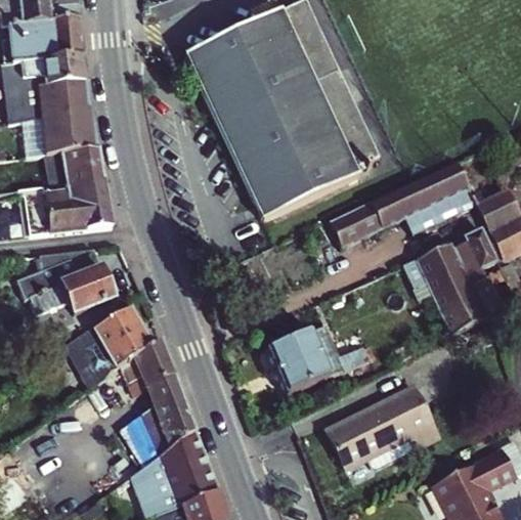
[(3,25),(10,25),(52,20),(50,9),(80,6),(79,0),(0,0),(0,10),(1,10),(3,25)]
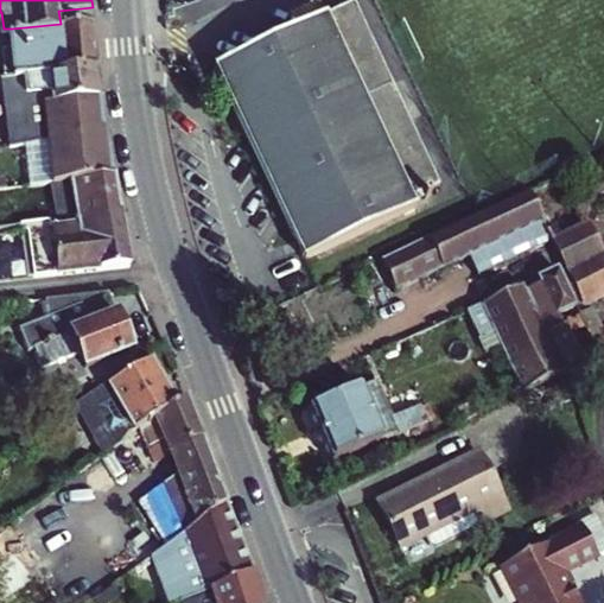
[(443,182),(357,0),(349,0),(216,64),(307,256),(419,203),(415,194),(443,182)]
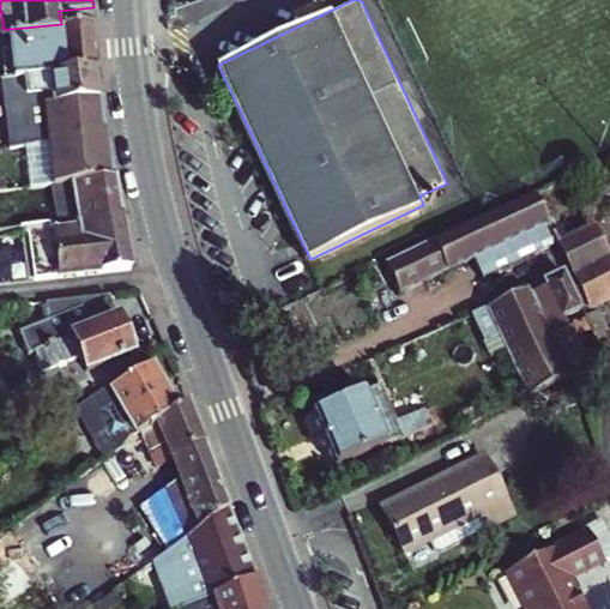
[(8,73),(98,62),(94,7),(59,11),(61,24),(12,29),(13,44),(5,46),(8,73)]
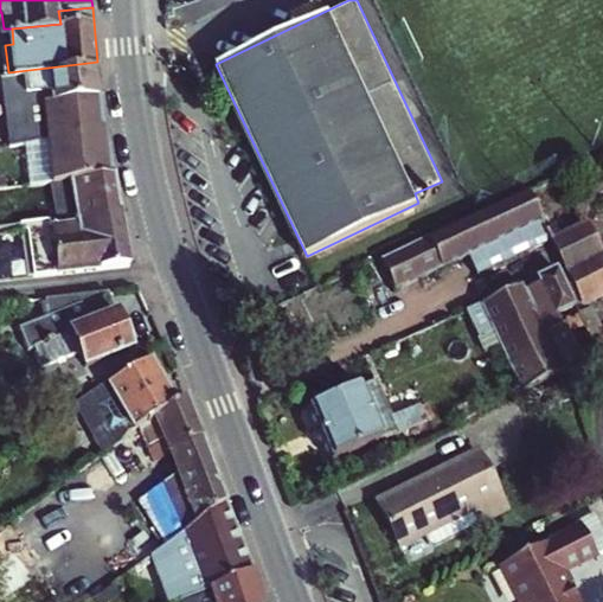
[(32,138),(49,134),(47,130),(107,123),(102,93),(97,62),(8,72),(4,74),(8,120),(11,141),(32,138)]
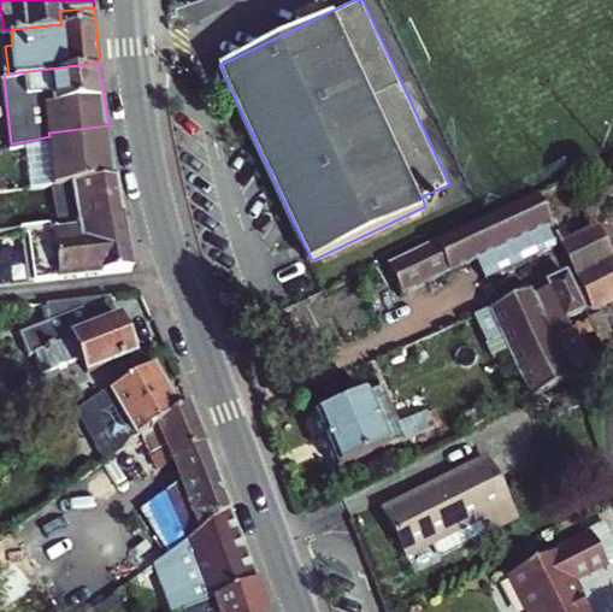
[(51,136),(54,180),(116,174),(108,125),(48,133),(49,136),(51,136)]
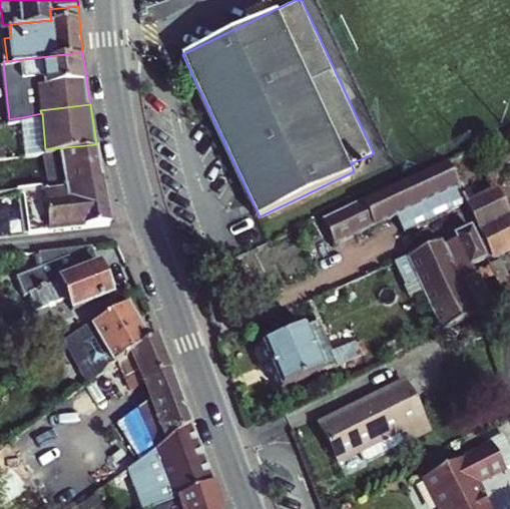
[(42,113),(41,113),(27,116),(29,130),(26,130),(28,151),(39,150),(45,149),(42,113)]
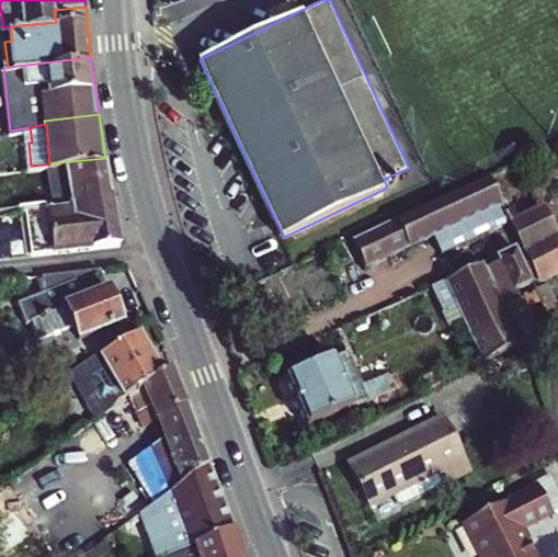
[(43,165),(47,200),(112,191),(105,158),(49,163),(43,165)]
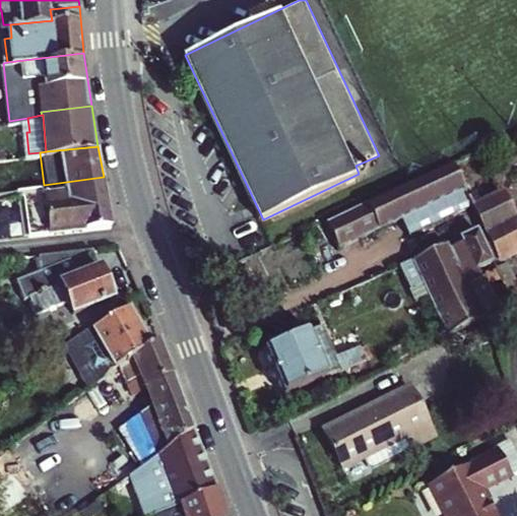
[(472,201),(454,164),(369,204),(367,200),(327,219),(339,245),(402,215),(410,233),(473,202),(472,201)]
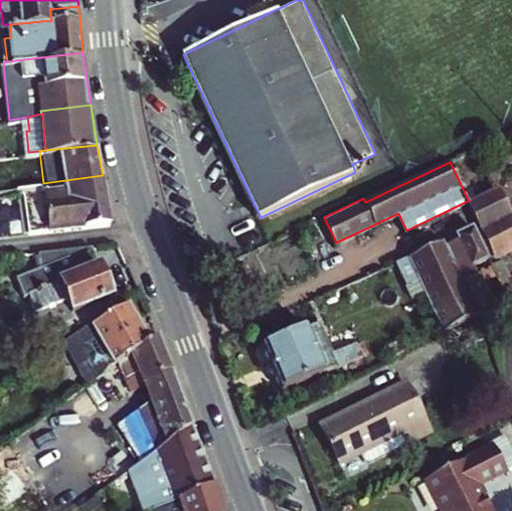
[(111,220),(103,175),(43,183),(44,187),(25,190),(30,228),(50,226),(111,220)]
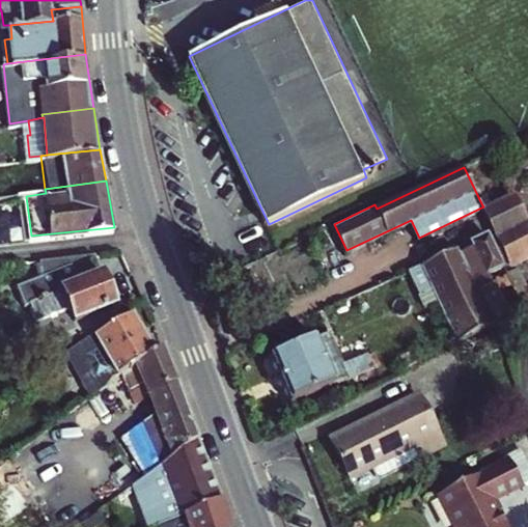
[(509,262),(527,253),(527,183),(482,205),(483,206),(509,262)]
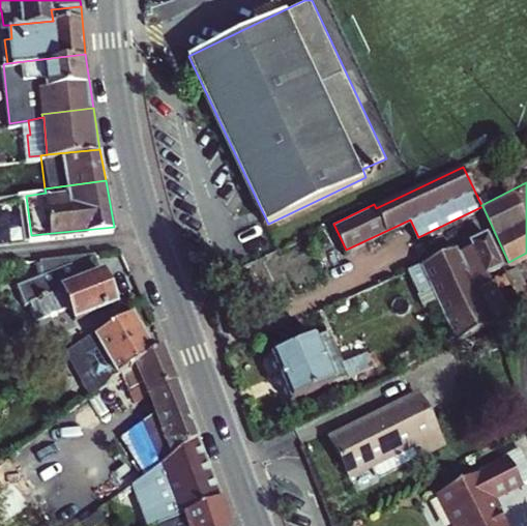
[(459,245),(423,262),(433,286),(457,339),(526,304),(526,288),(518,292),(507,271),(488,231),(470,239),(472,243),(460,250),(459,245)]
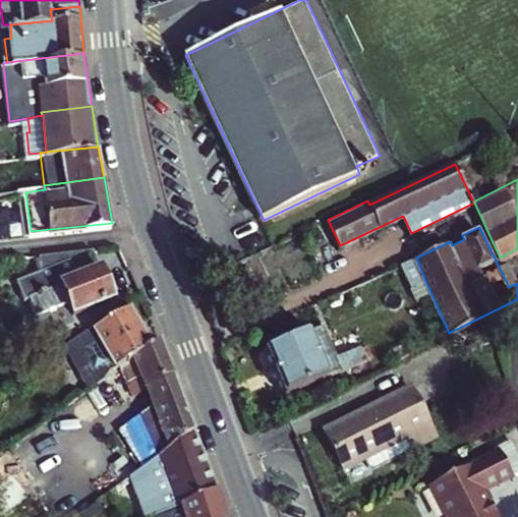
[(79,248),(40,252),(42,269),(70,259),(76,276),(82,274),(79,248)]
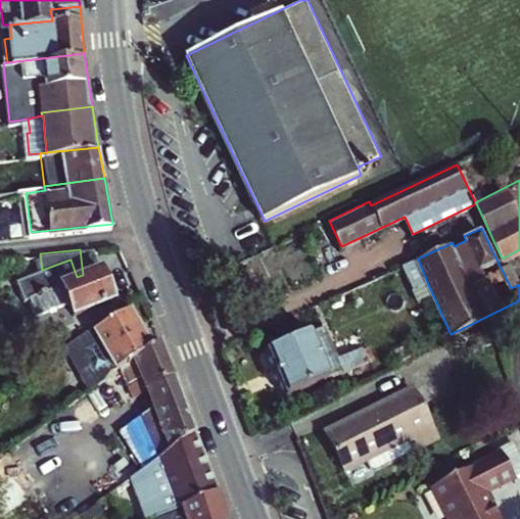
[(414,288),(427,282),(418,258),(403,266),(414,288)]
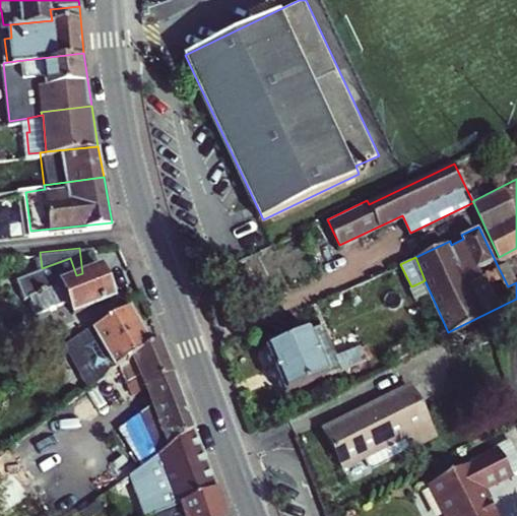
[(42,268),(17,278),(24,296),(28,295),(76,275),(70,258),(42,268)]
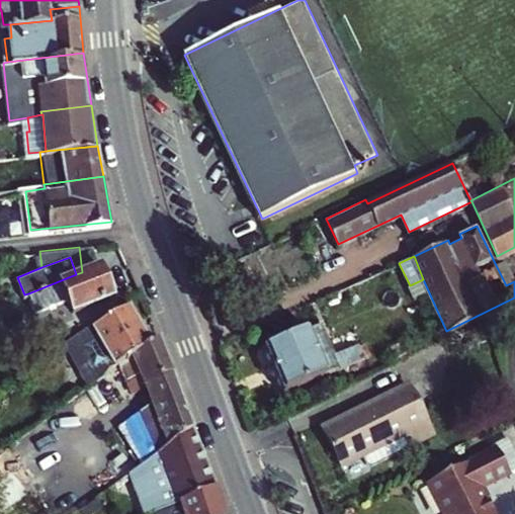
[(508,259),(496,265),(506,285),(514,281),(514,272),(508,259)]
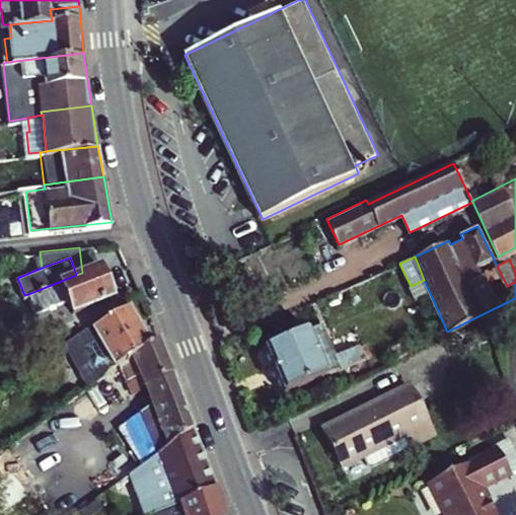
[(99,267),(28,294),(35,313),(68,300),(72,309),(111,295),(99,267)]
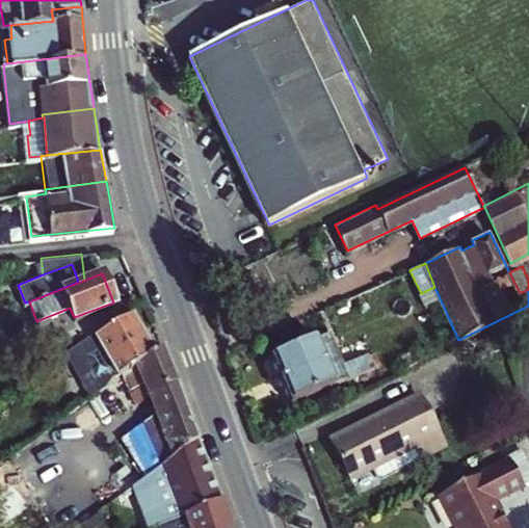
[(118,373),(156,349),(132,311),(96,335),(98,338),(70,355),(95,393),(102,388),(105,383),(106,381),(118,373)]
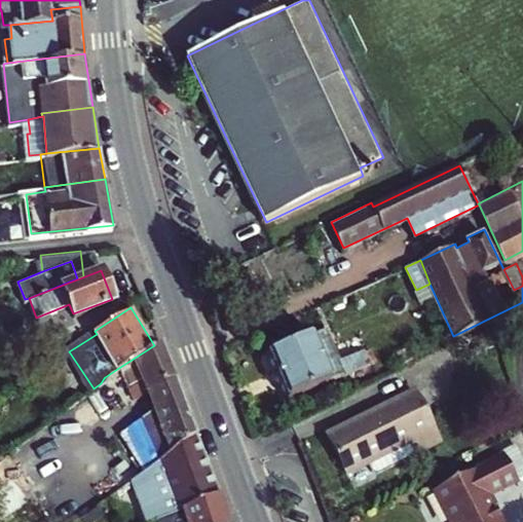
[(329,326),(269,350),(289,397),(377,360),(372,348),(367,350),(366,347),(342,357),(329,326)]
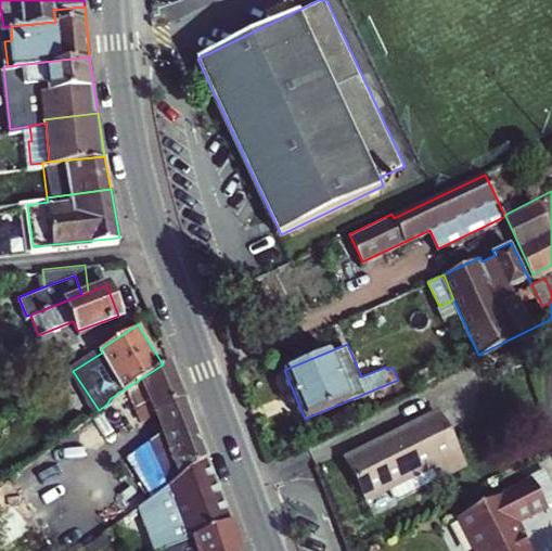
[(163,364),(124,389),(143,420),(153,413),(157,425),(187,405),(183,396),(170,360),(163,364)]
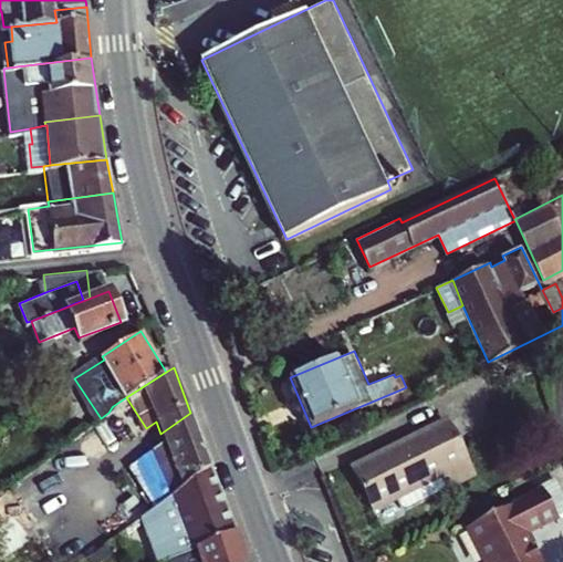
[(155,446),(133,465),(158,501),(170,492),(209,464),(194,422),(190,413),(160,434),(164,441),(155,446)]
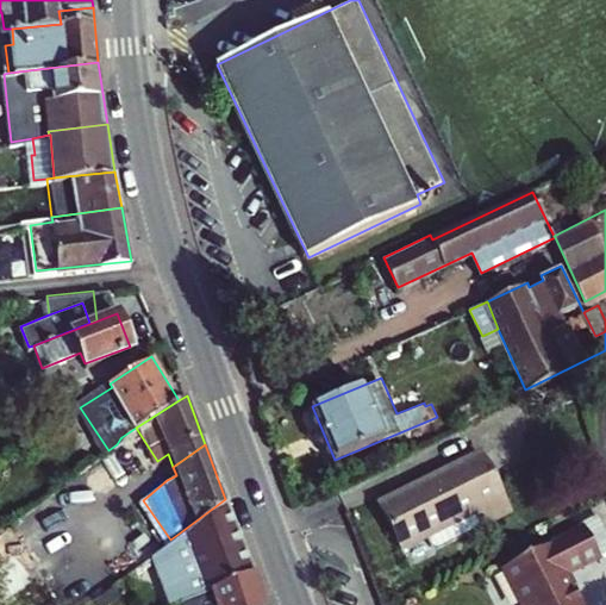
[(512,507),(498,481),(482,449),(381,499),(405,546),(429,534),(476,509),(483,522),(512,507)]
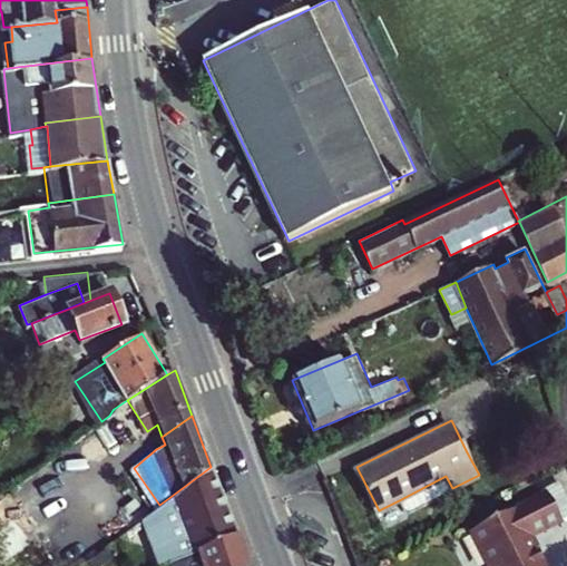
[(197,549),(235,533),(211,467),(172,496),(193,550),(197,549)]
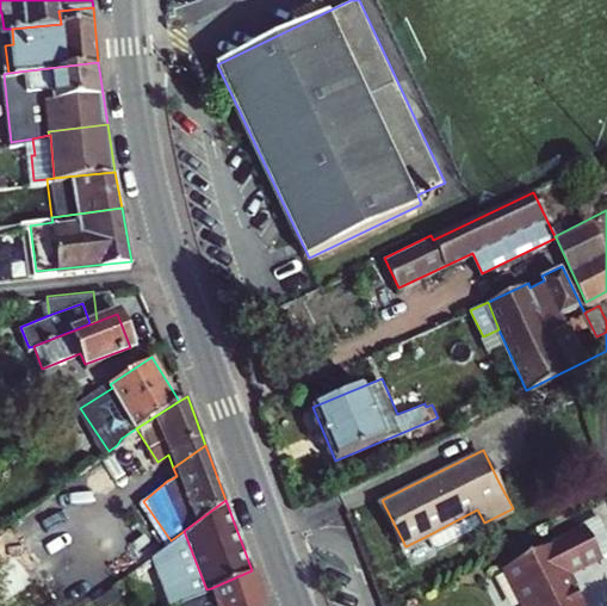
[(140,505),(169,542),(171,540),(143,501),(140,505)]
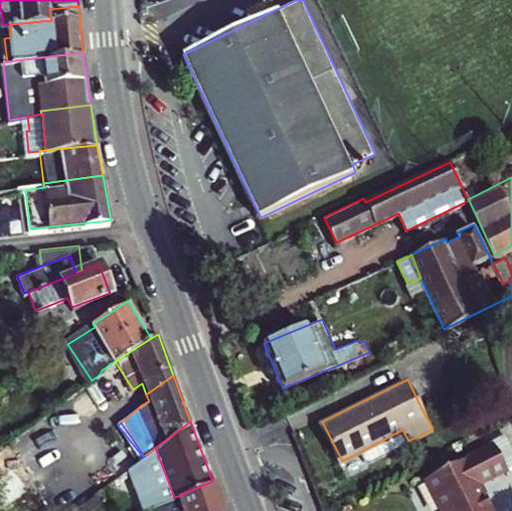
[(402,430),(362,451),(365,458),(371,459),(408,441),(402,430)]
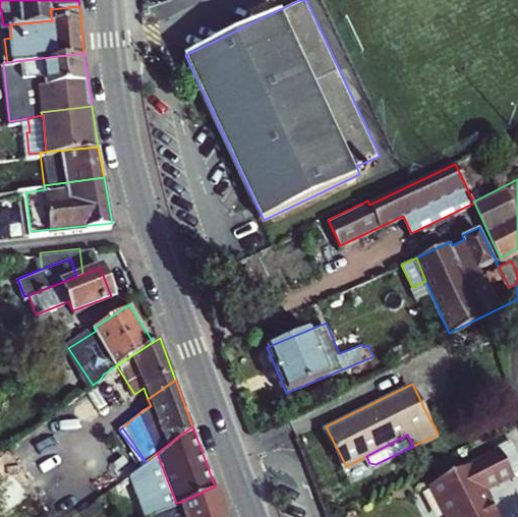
[(516,473),(503,447),(433,481),(450,516),(447,516),(501,516),(487,487),(516,473)]
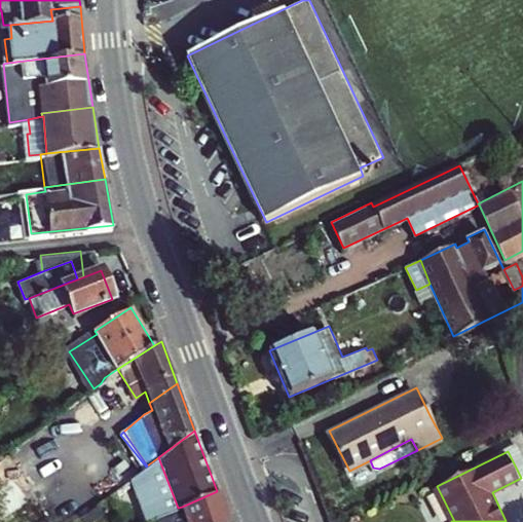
[(0,517),(2,520),(9,515),(32,497),(30,494),(3,456),(0,457),(0,517)]
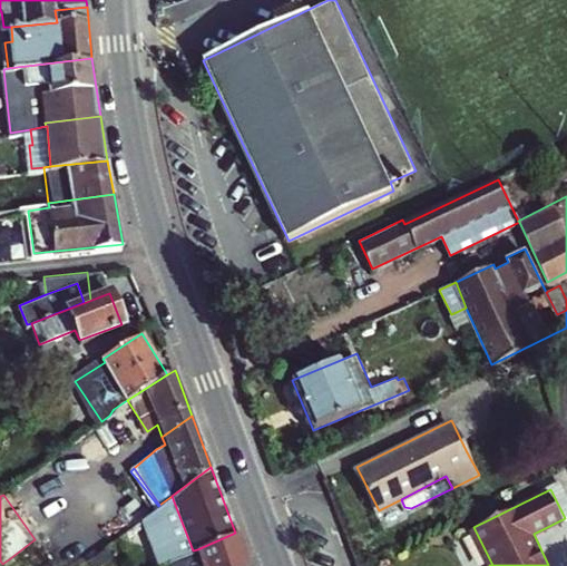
[(172,496),(159,505),(158,506),(143,517),(159,565),(193,550),(172,496)]
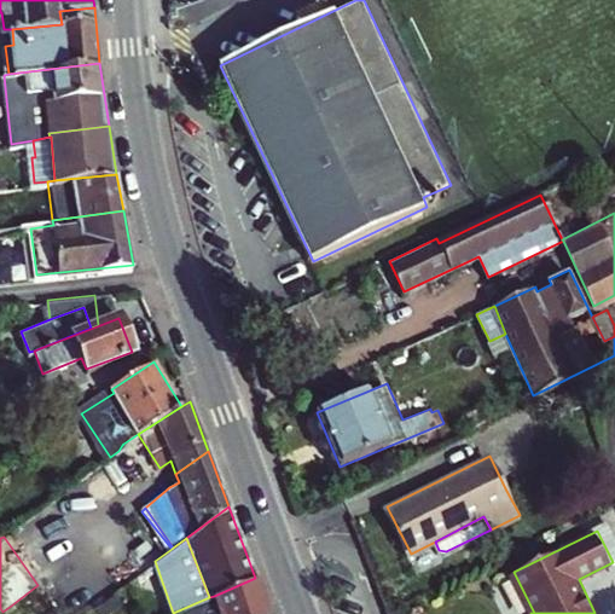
[(220,613),(266,613),(255,578),(214,596),(220,613)]
